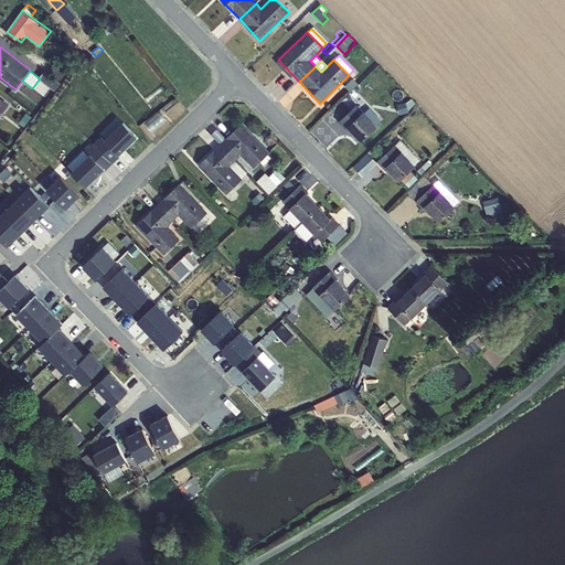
[(44,71),(40,78),(54,89),(60,83),(44,71)]
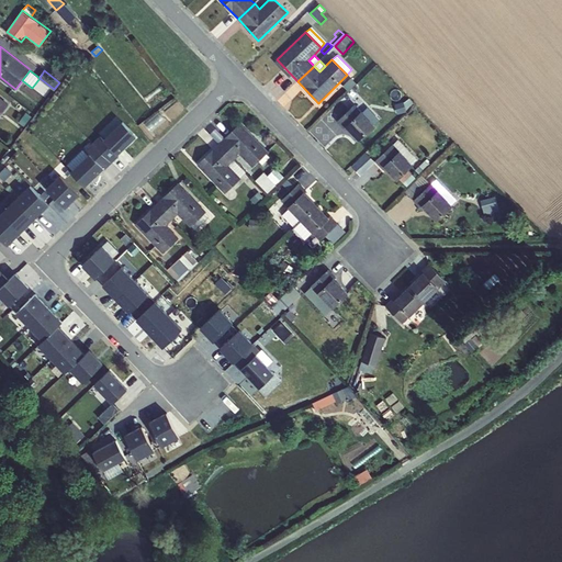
[(403,102),(396,103),(398,114),(406,112),(403,102)]
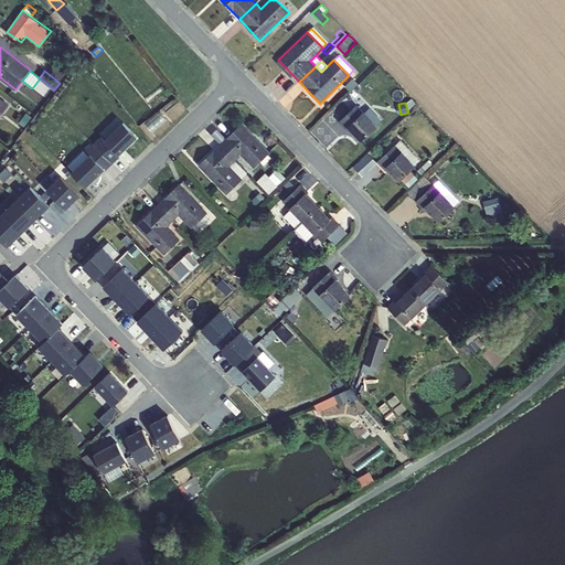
[(347,128),(363,113),(356,105),(340,121),(347,128)]
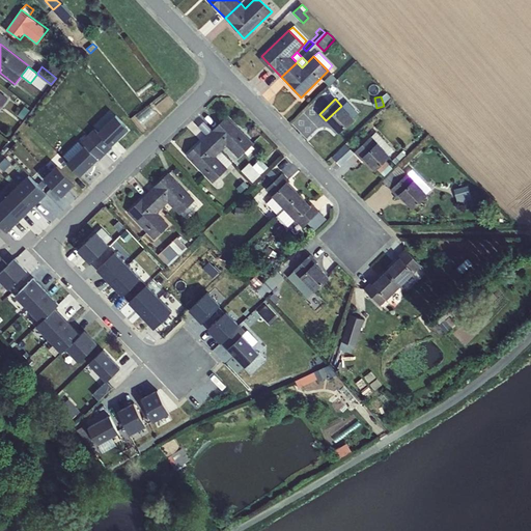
[(341,106),(354,118),(357,113),(357,110),(346,101),(341,106)]
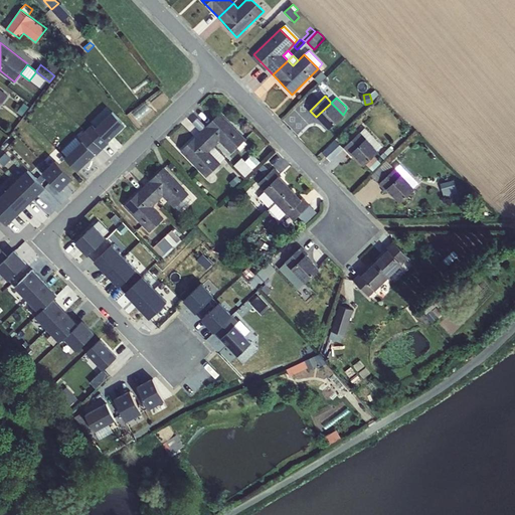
[(23,103),(17,112),(21,116),(29,107),(23,103)]
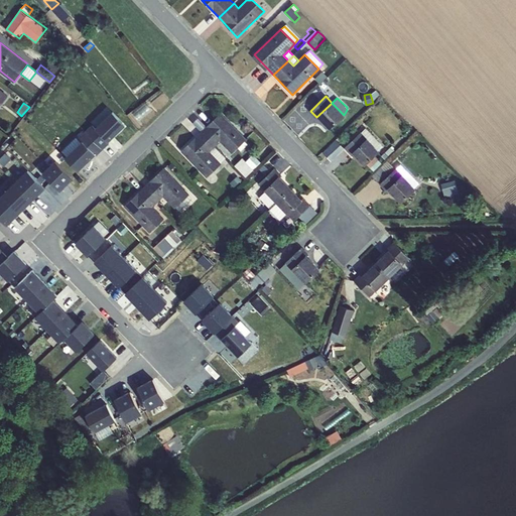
[(316,117),(330,129),(344,115),(332,103),(316,117)]
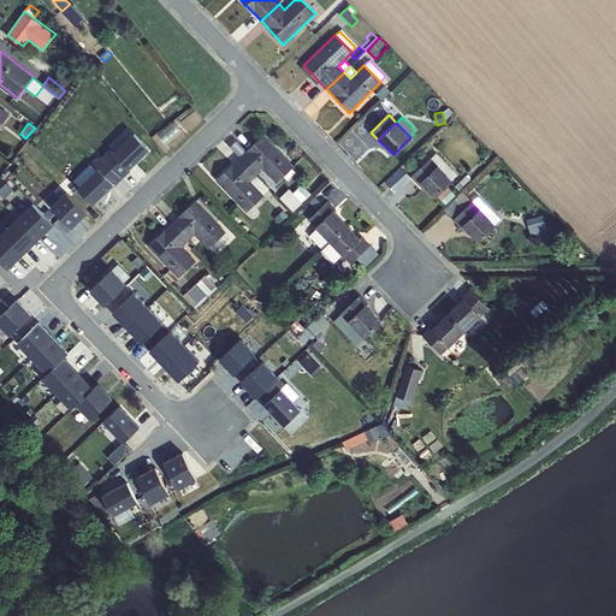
[(132,131),(105,158),(123,177),(131,170),(129,167),(149,148),(132,131)]
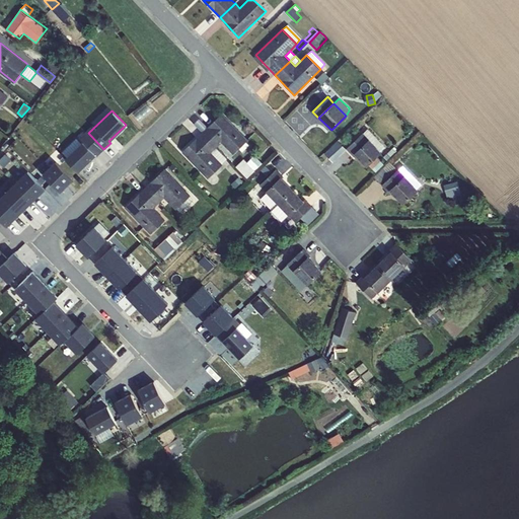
[(201,134),(216,147),(217,147),(221,142),(233,154),(247,140),(222,113),(201,134)]
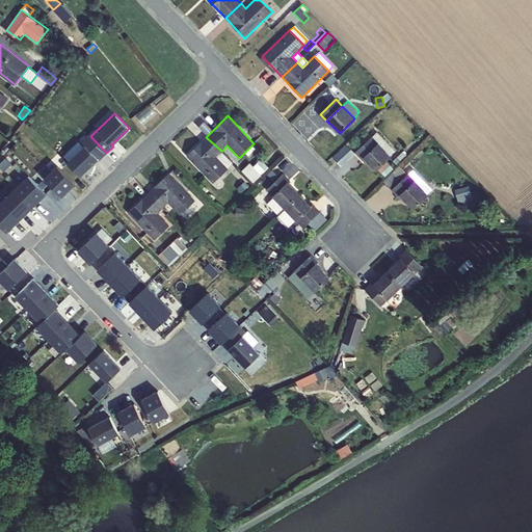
[(364,158),(378,143),(390,156),(395,151),(377,131),(371,136),(356,152),(363,159),(364,158)]
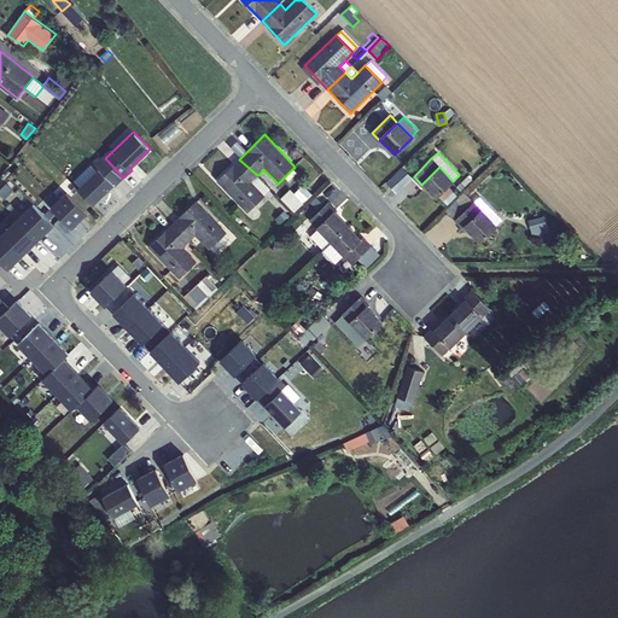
[(116,186),(123,178),(105,158),(76,187),(92,204),(114,184),(116,186)]
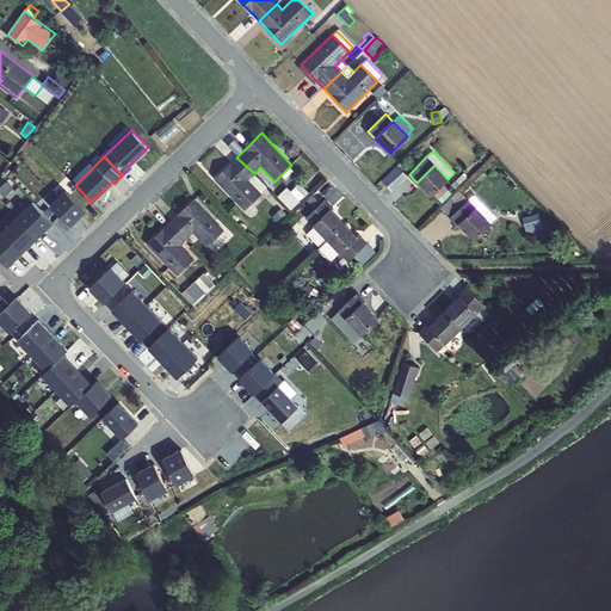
[(254,173),(236,158),(215,179),(245,210),(261,193),(248,179),(254,173)]
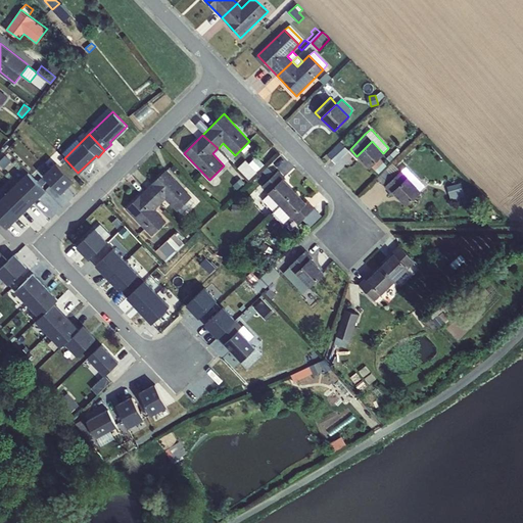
[(372,141),(358,155),(369,168),(384,154),(383,153),(372,141)]
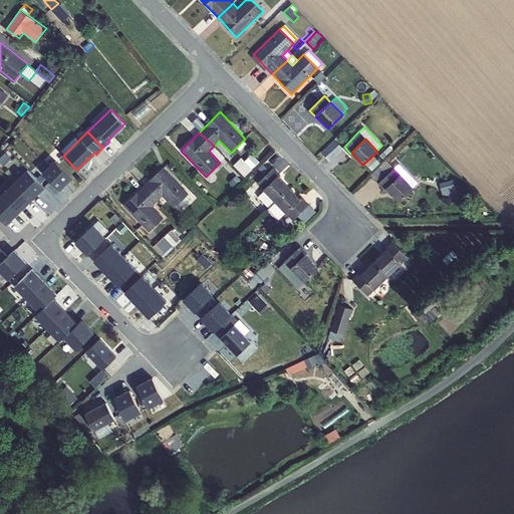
[(330,160),(341,149),(334,142),(323,152),(330,160)]
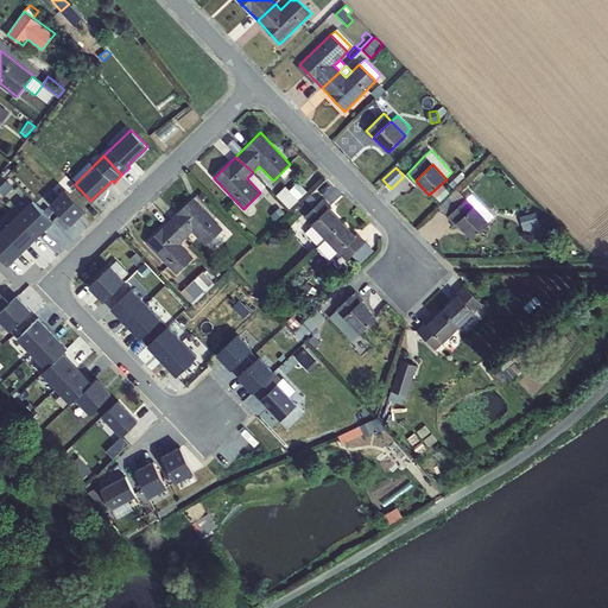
[(253,172),(247,178),(260,192),(267,187),(254,172),(253,172)]
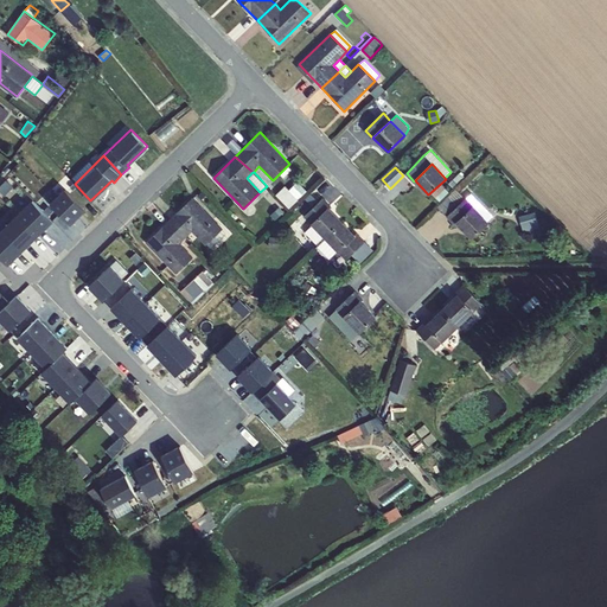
[(285,185),(275,195),(289,208),(299,198),(285,185)]
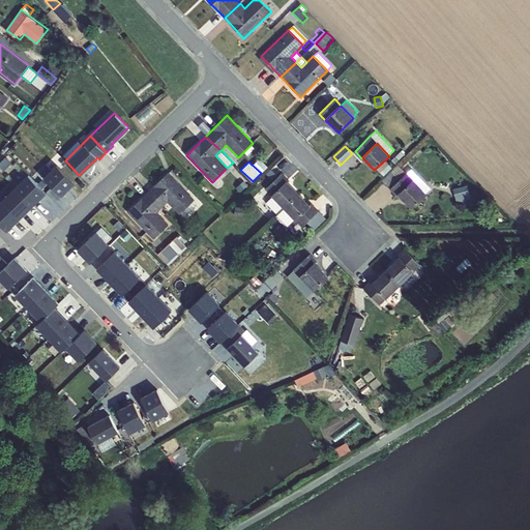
[(57,165),(50,171),(67,189),(75,182),(57,165)]
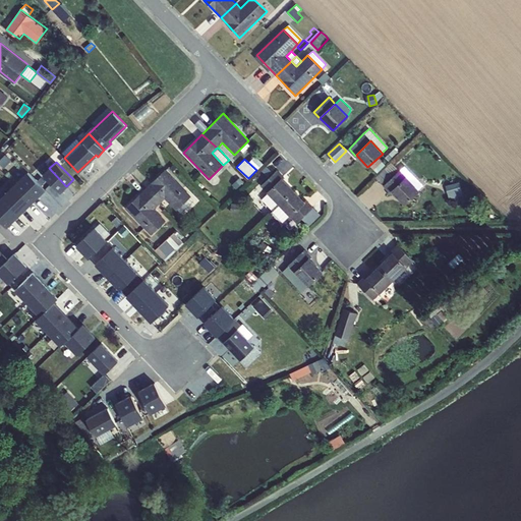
[(384,185),(400,170),(391,162),(375,177),(384,185)]
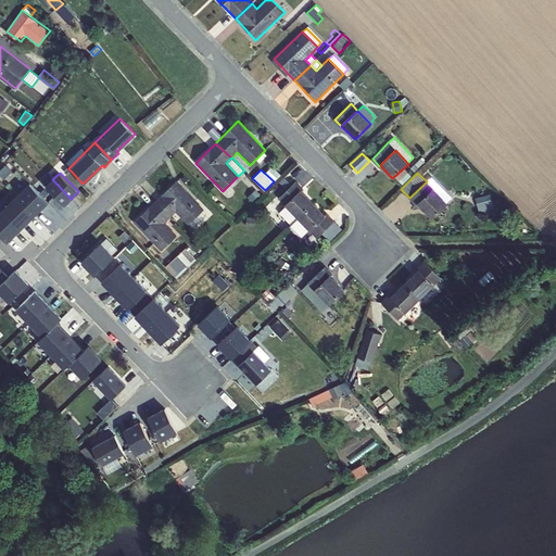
[(432,177),(427,181),(446,203),(452,198),(432,177)]
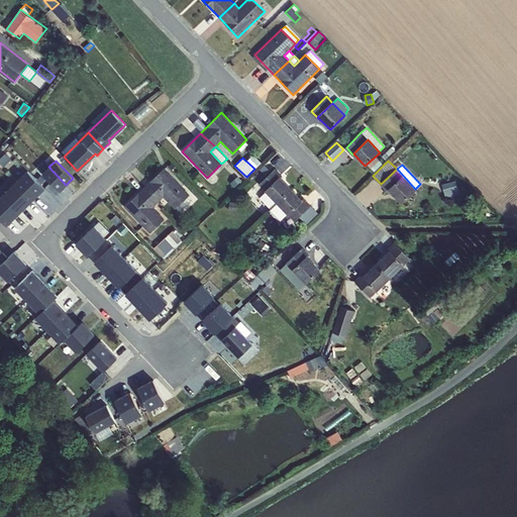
[(60,192),(66,185),(48,167),(41,174),(60,192)]
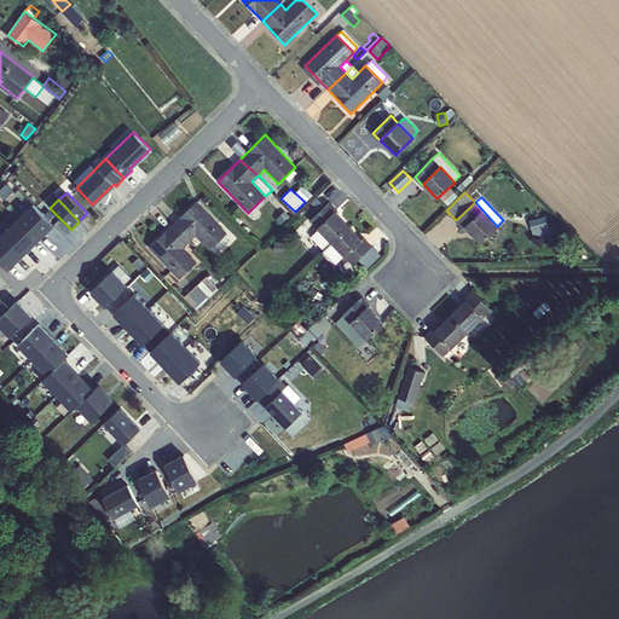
[(173,224),(190,241),(196,236),(202,242),(210,250),(227,233),(196,201),(173,224)]
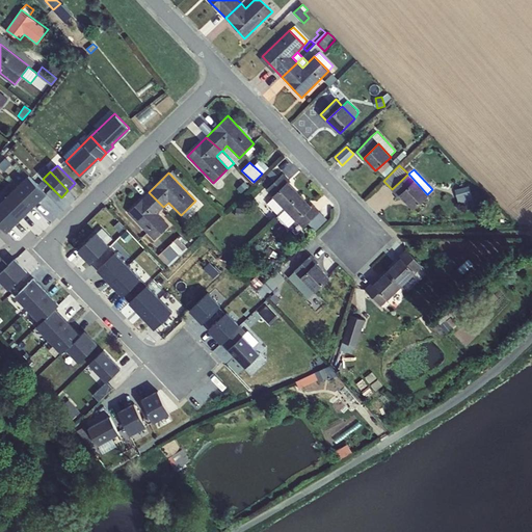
[(266,189),(273,196),(288,182),(289,183),(290,181),(283,174),(266,189)]
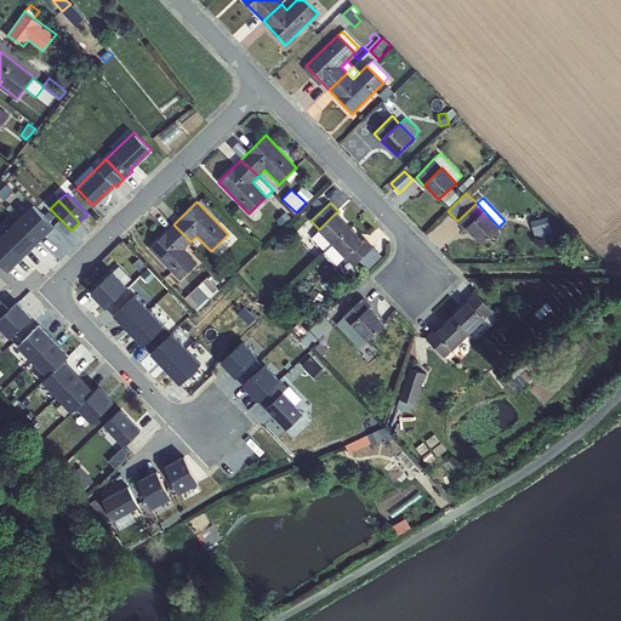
[(477,203),(457,221),(483,245),(500,228),(499,227),(477,203)]
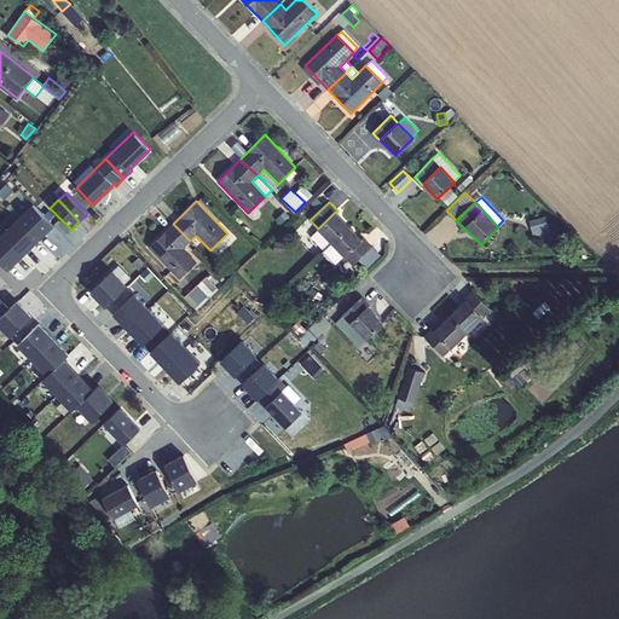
[(33,206),(19,218),(40,238),(52,226),(33,206)]
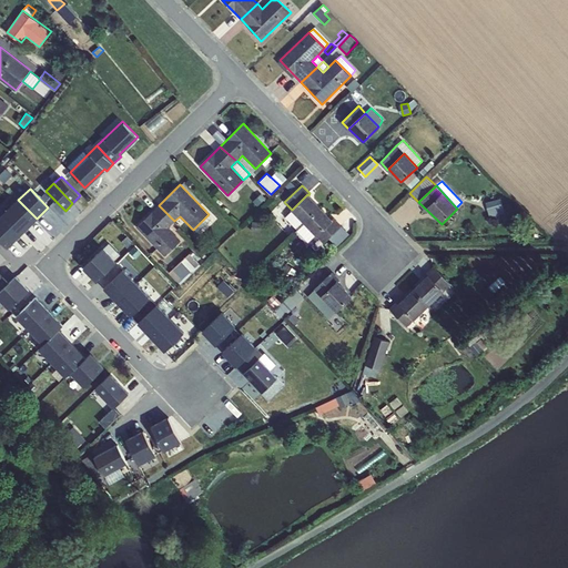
[(307,194),(292,210),(304,222),(320,208),(308,195),(307,194)]
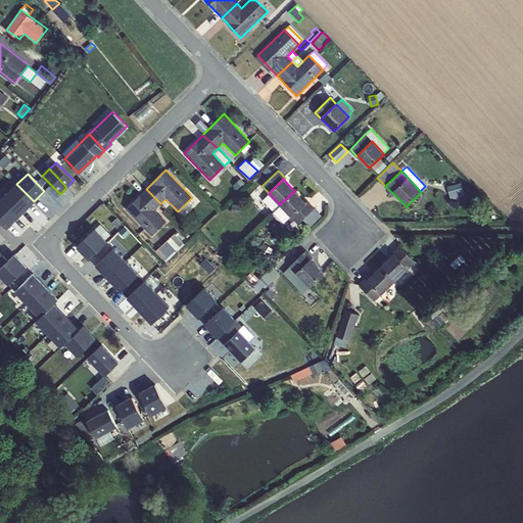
[(461,182),(447,186),(450,199),(465,196),(461,182)]
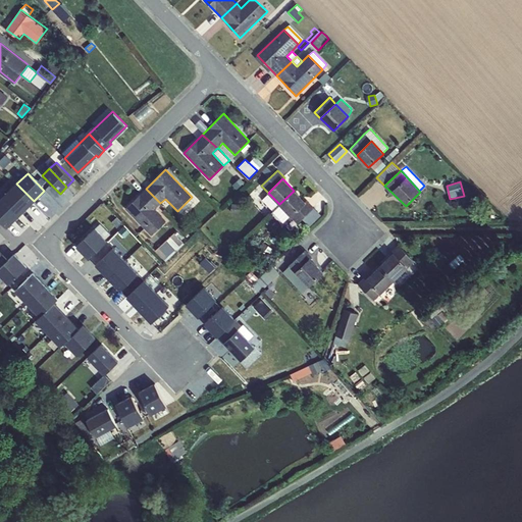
[(16,184),(2,197),(19,215),(34,201),(16,184)]
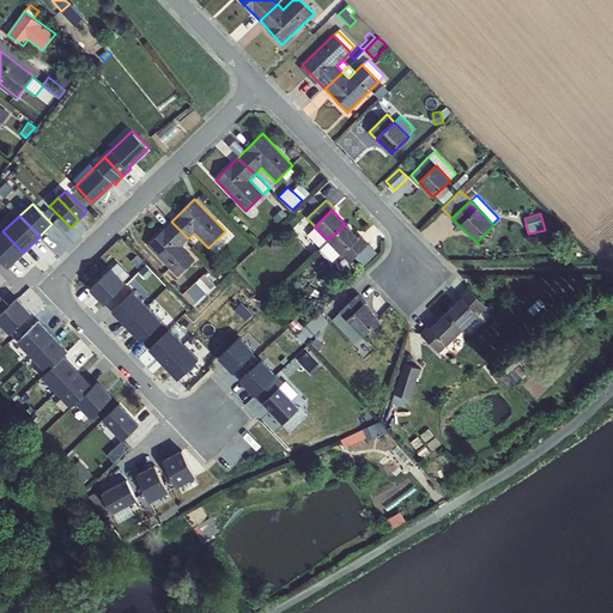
[(188,240),(188,238),(171,222),(147,244),(180,277),(195,259),(182,246),(188,240)]
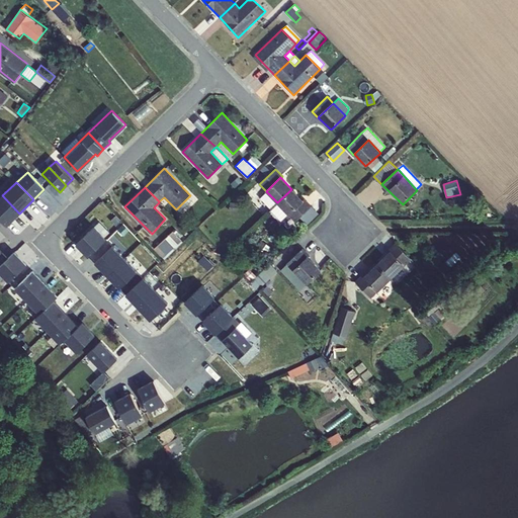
[(288,213),(289,214),(304,200),(291,189),(277,202),(288,213)]
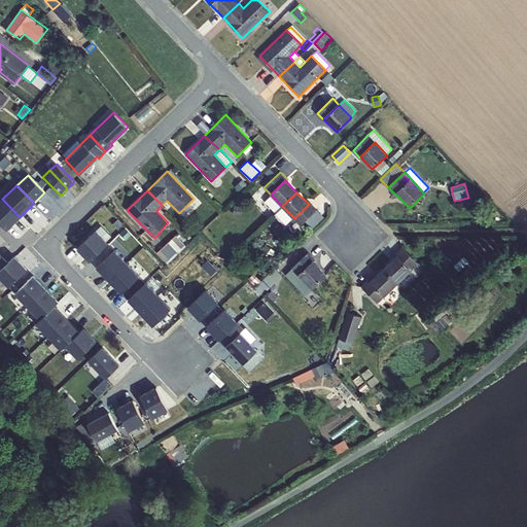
[(282,206),(271,195),(264,201),(276,213),(282,206)]
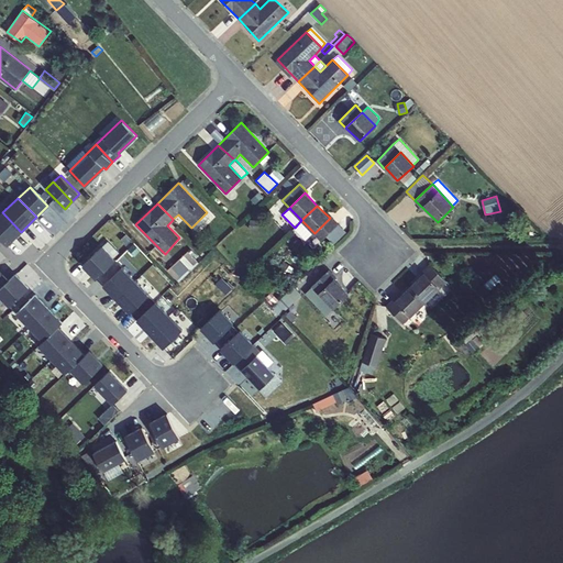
[(2,212),(0,214),(0,239),(7,245),(21,232),(2,212)]
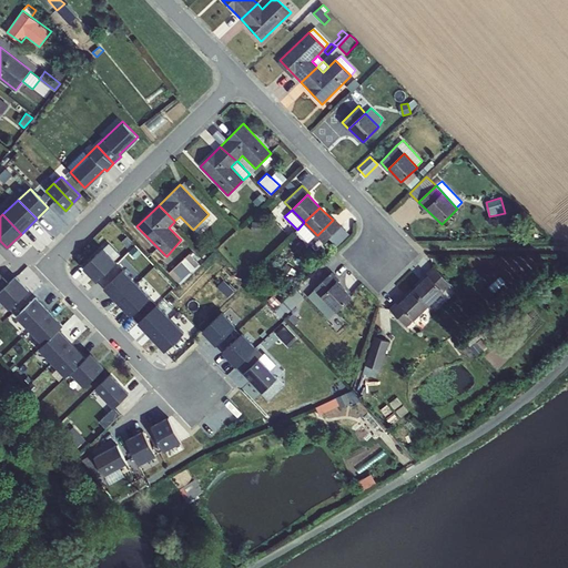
[(174,222),(180,227),(185,222),(180,216),(174,221),(174,222)]
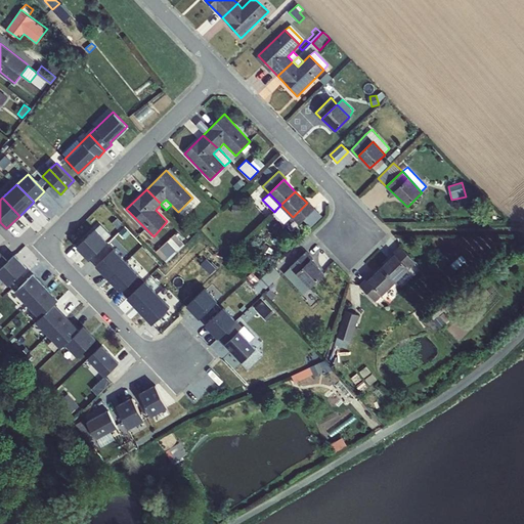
[(307,203),(293,217),(299,224),(314,207),(309,202),(307,203)]
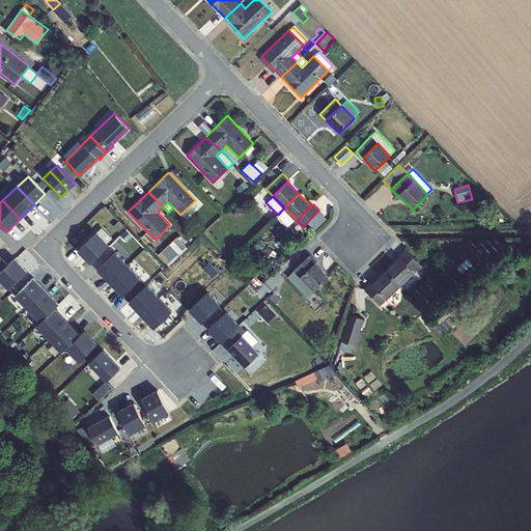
[(278,215),(288,225),(296,219),(284,207),(278,215)]
